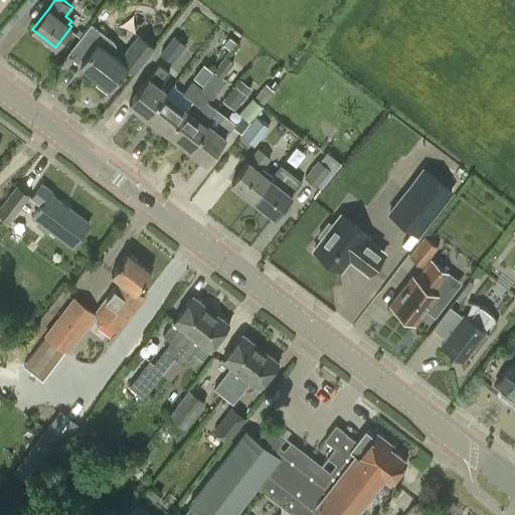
[(118,58),(112,53),(115,49),(116,47),(116,46),(116,44),(115,42),(113,40),(92,23),(67,53),(80,64),(79,65),(109,89),(127,66),(133,71),(154,46),(139,33),(118,58)]
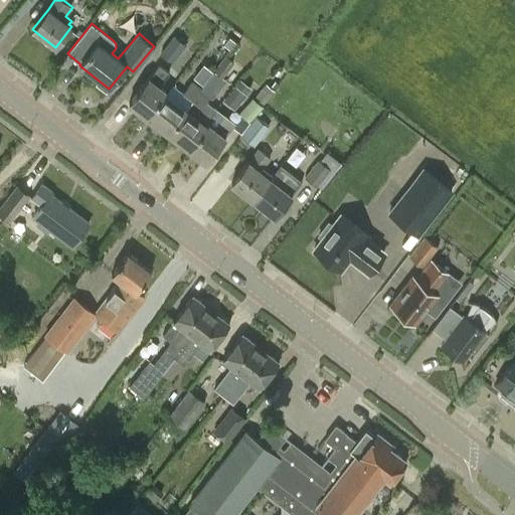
[(229,49),(235,41),(225,33),(218,42),(229,49)]
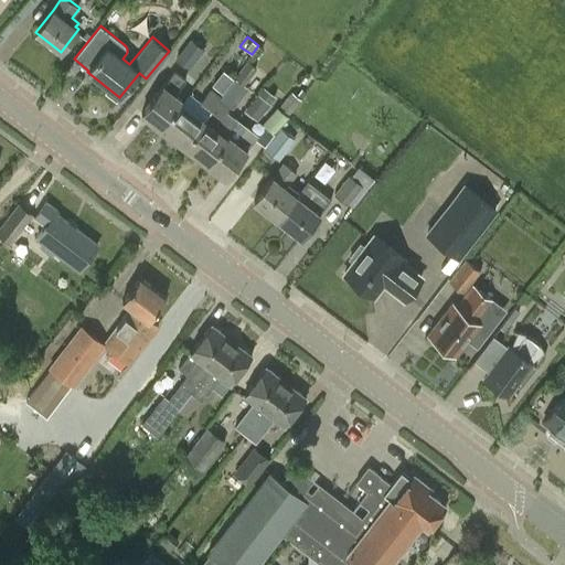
[(191,38),(176,57),(191,68),(206,49),(191,38)]
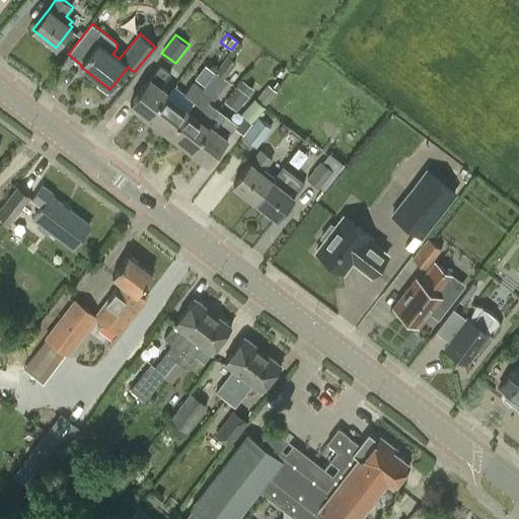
[(236,62),(227,55),(215,71),(216,72),(223,77),(236,62)]
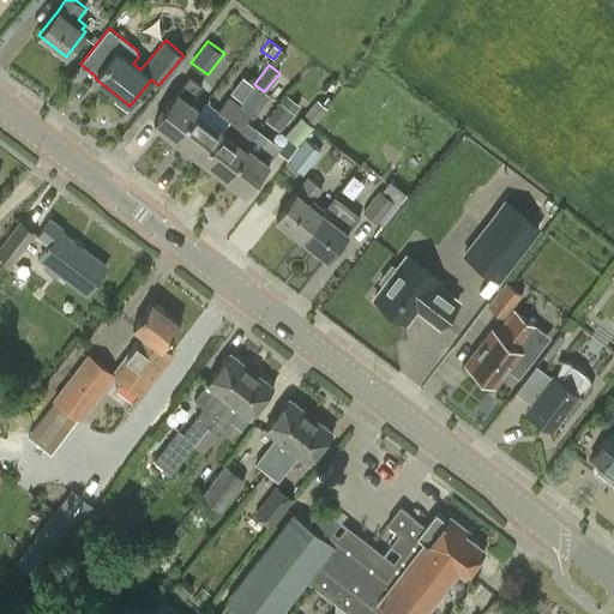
[(190,76),(176,92),(152,124),(172,138),(194,109),(196,109),(197,108),(190,102),(202,85),(190,76)]
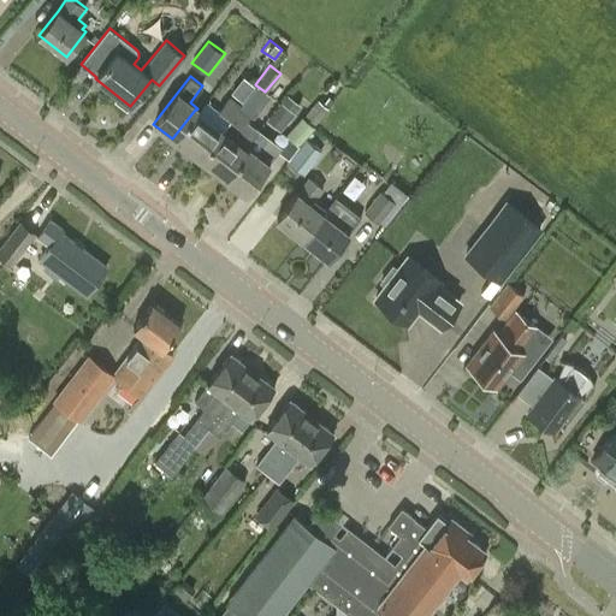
[(199,112),(196,110),(195,110),(172,138),(200,159),(242,105),(229,95),(219,108),(208,101),(199,112)]
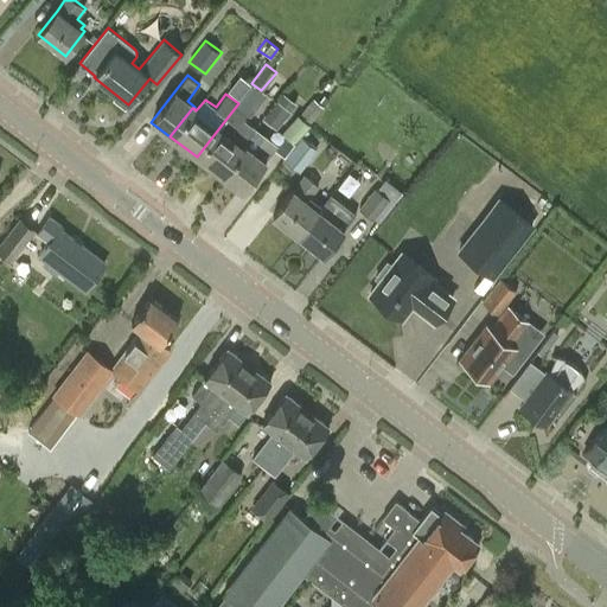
[(250,134),(250,133),(241,145),(243,147),(222,177),(242,192),(266,161),(274,149),(285,158),(308,127),(324,106),(313,97),(300,115),(298,114),(276,144),(255,127),(250,134)]
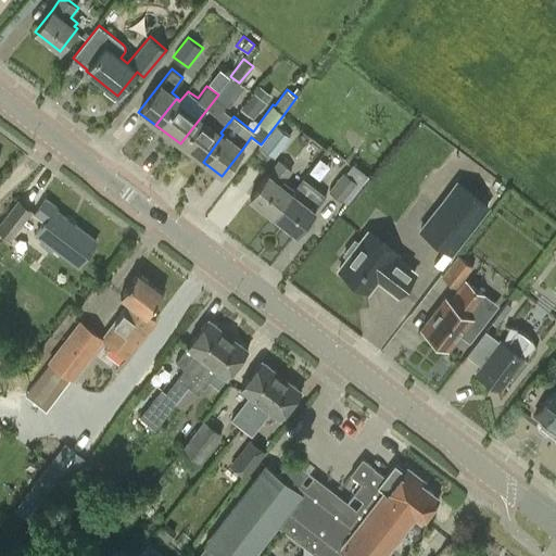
[(253,118),(266,102),(253,92),(240,109),(253,118)]
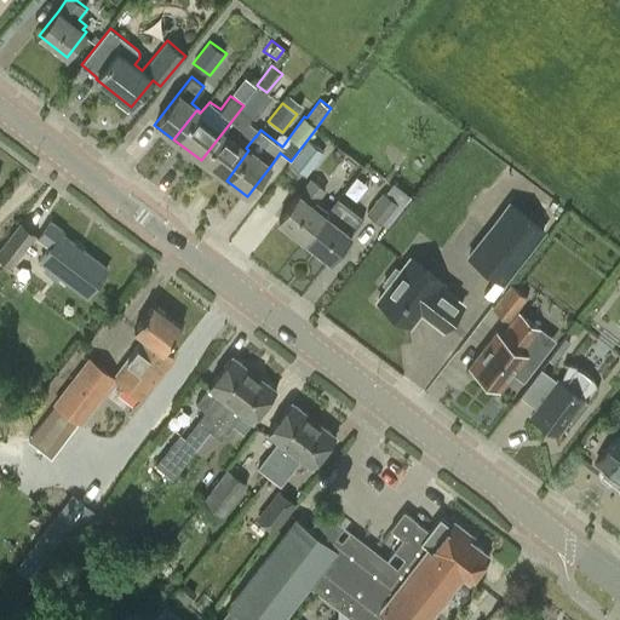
[(254,114),(244,105),(201,160),(227,181),(248,150),(246,148),(256,136),(245,128),(254,114)]
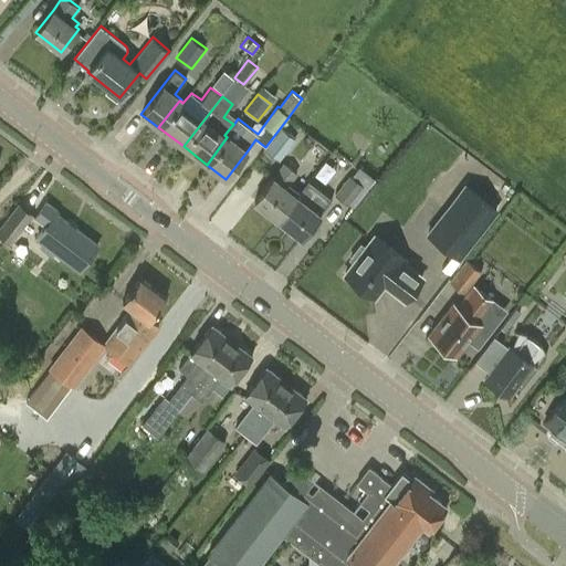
[(282,127),(264,150),(279,160),(296,137),(282,127)]
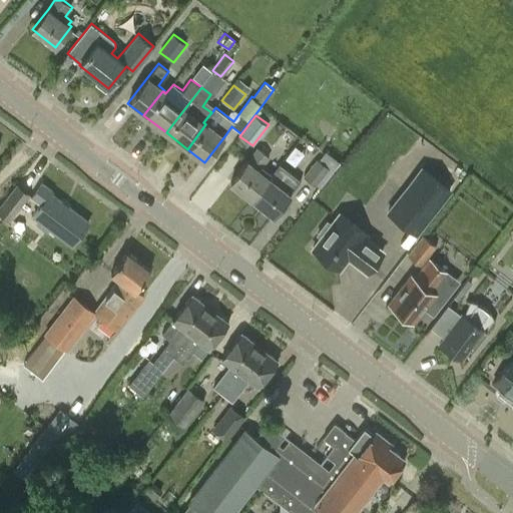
[(258,147),(247,161),(247,160),(229,182),(252,200),(280,164),(280,163),(272,173),(263,167),(271,156),(258,147)]
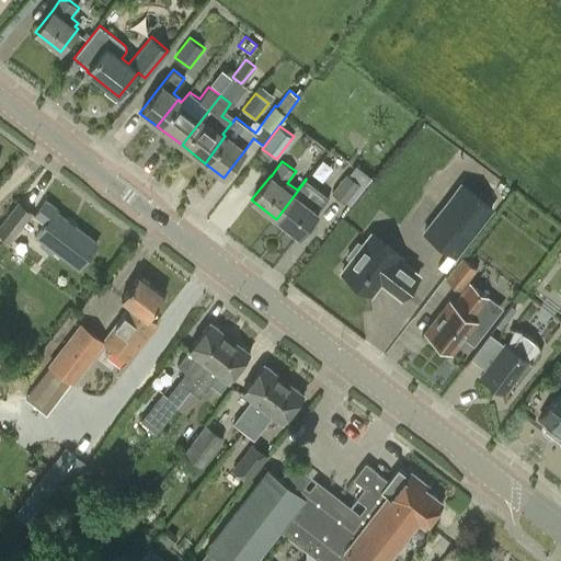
[(355,163),(348,172),(365,183),(370,174),(355,163)]
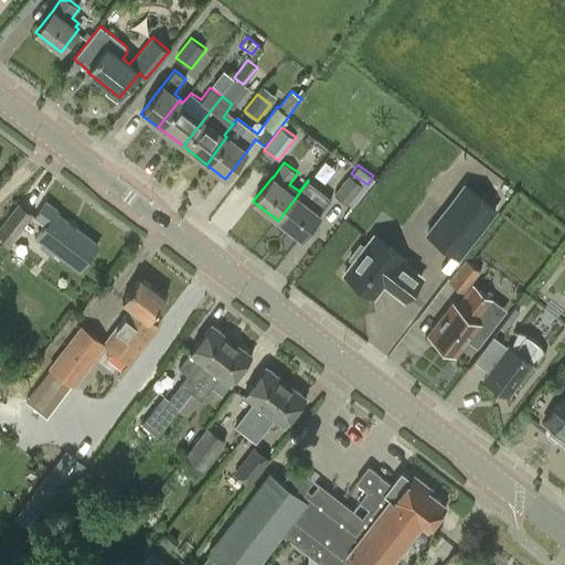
[(350,174),(334,195),(348,204),(363,183),(350,174)]
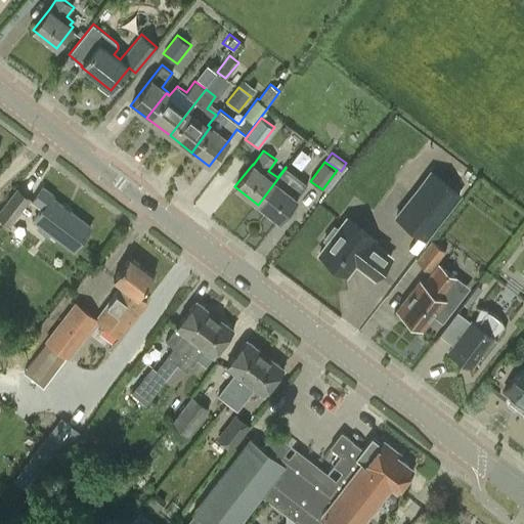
[(308,183),(286,168),(258,205),(279,221),(297,199),(308,183)]
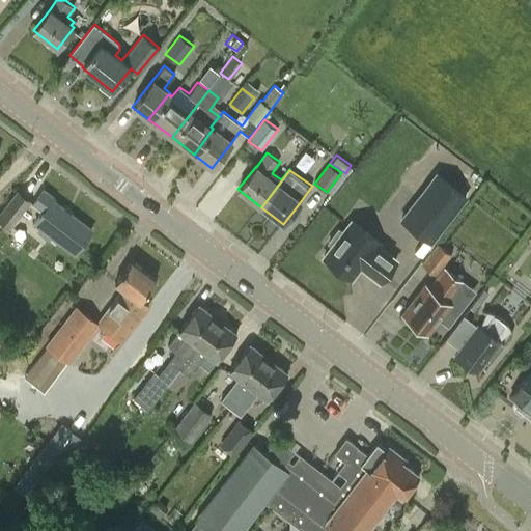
[(435,182),(400,226),(427,246),(460,201),(435,182)]
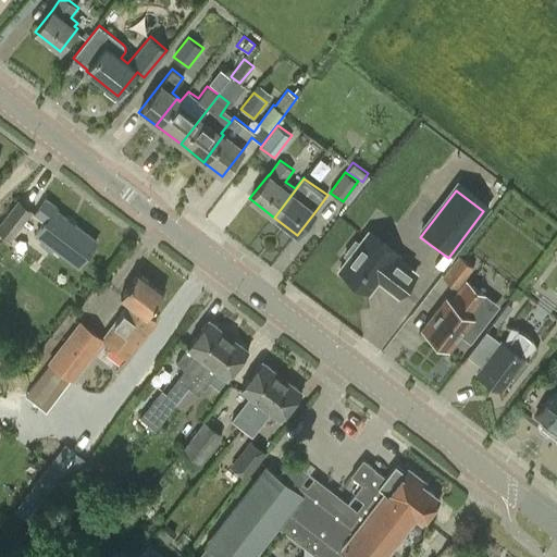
[(0,232),(10,240),(33,210),(17,199),(0,222),(0,232)]
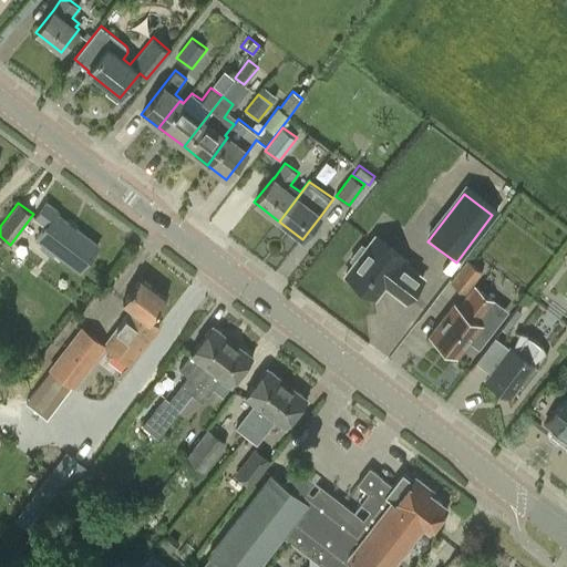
[(45,204),(34,218),(44,227),(35,238),(42,244),(40,247),(50,256),(53,251),(79,271),(98,246),(55,215),(58,213),(45,204)]
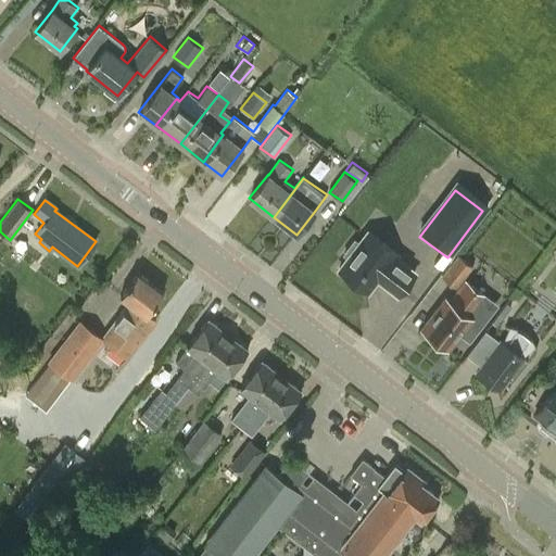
[(396,253),(367,230),(358,242),(354,240),(343,253),(348,256),(339,268),(368,291),(368,290),(379,276),(387,281),(384,285),(397,294),(413,275),(415,272),(394,256),(396,253)]
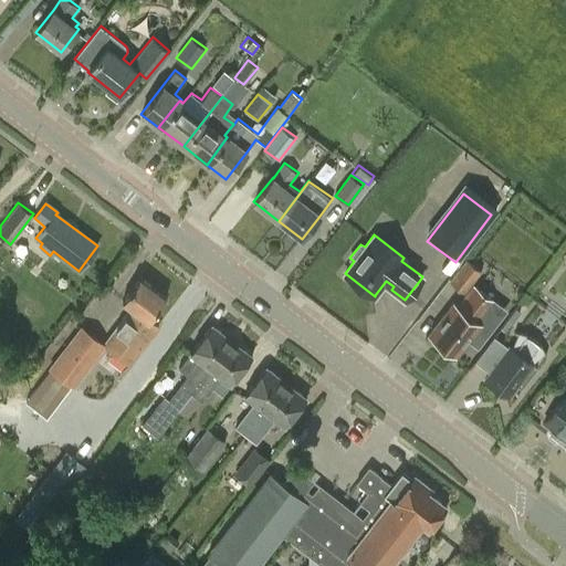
[(463,293),(481,271),(468,260),(450,282),(463,293)]
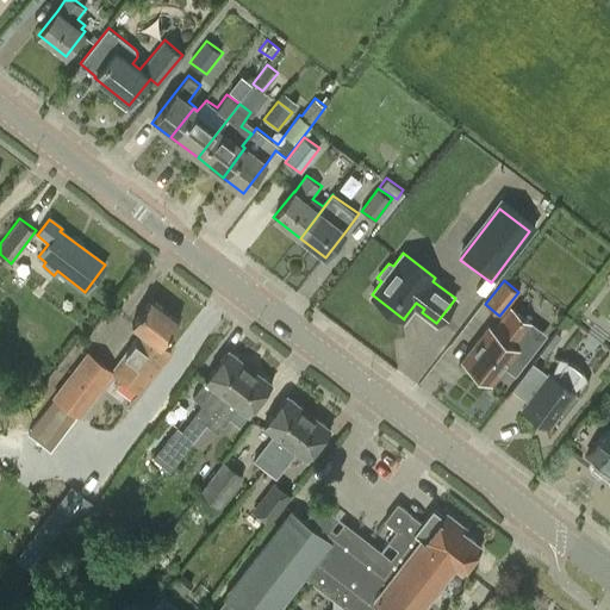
[(50,397),(54,399),(29,433),(50,450),(76,416),(79,418),(112,374),(139,394),(172,352),(161,344),(179,321),(150,299),(131,324),(139,331),(111,369),(86,350),(50,397)]
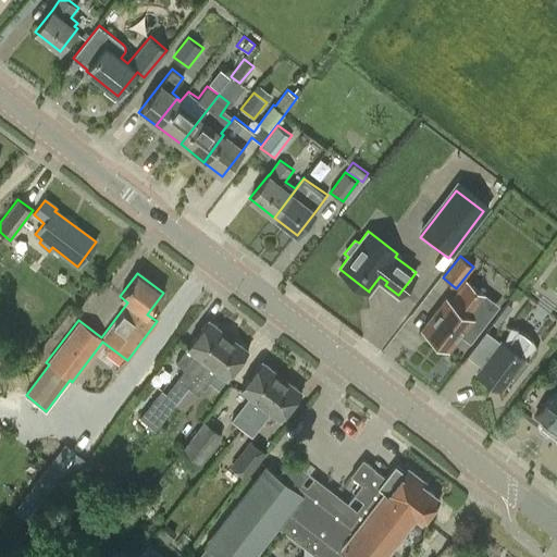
[(466,279),(449,301),(445,298),(433,313),(434,316),(422,331),(435,339),(434,343),(441,348),(444,346),(447,349),(459,334),(461,336),(461,335),(471,342),(483,327),(473,320),(470,318),(486,294),(466,279)]
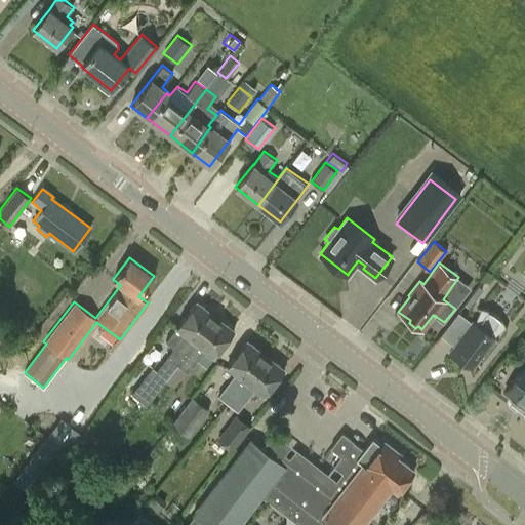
[(197,301),(175,328),(166,341),(173,348),(157,370),(152,366),(131,393),(147,404),(165,380),(214,316),(197,301)]
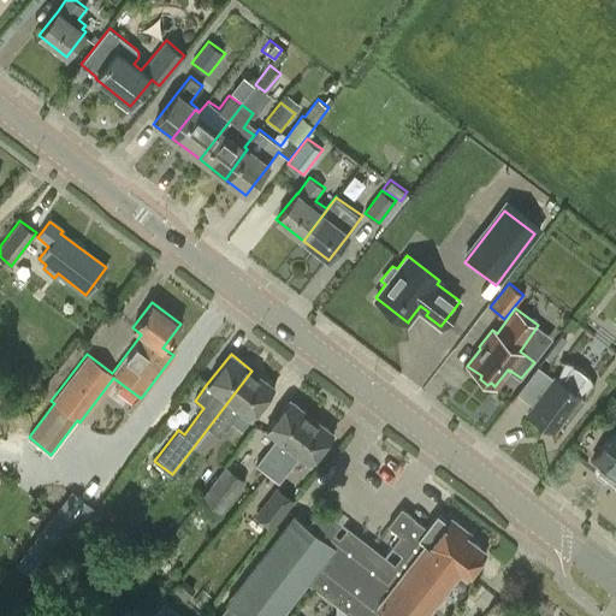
[(556,379),(555,378),(538,366),(517,394),(533,406),(528,413),(554,432),(563,419),(568,422),(585,401),(579,396),(594,383),(588,374),(574,365),(564,361),(556,379)]
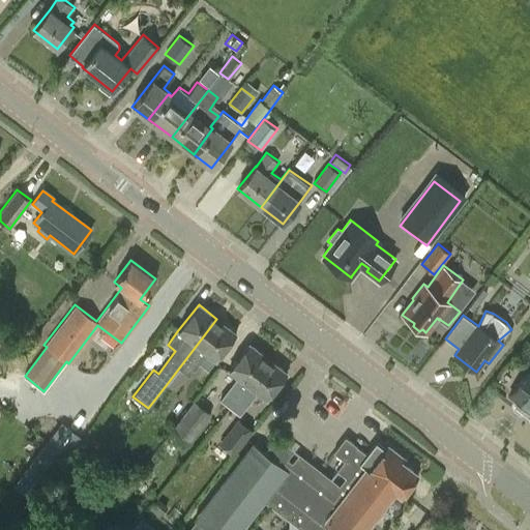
[(235,332),(216,319),(167,384),(176,390),(188,375),(188,376),(206,353),(214,360),(235,332)]
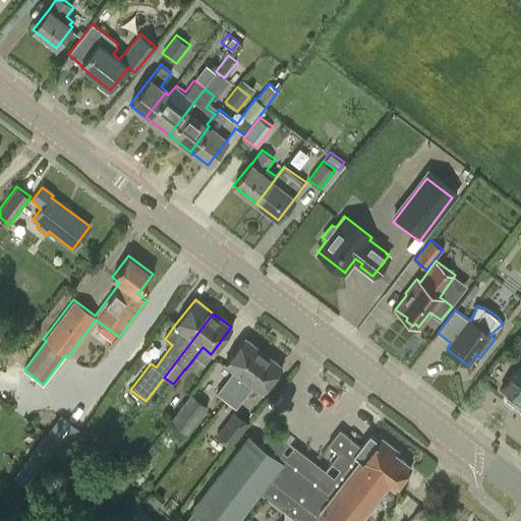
[(238,341),(228,333),(217,346),(227,354),(238,341)]
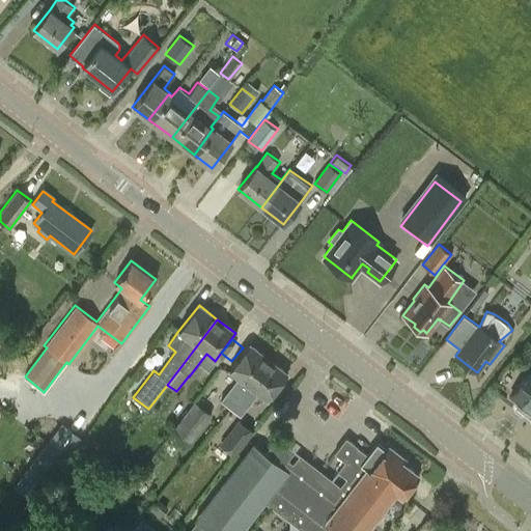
[(228,371),(238,379),(221,400),(230,408),(268,359),(249,344),(228,371)]
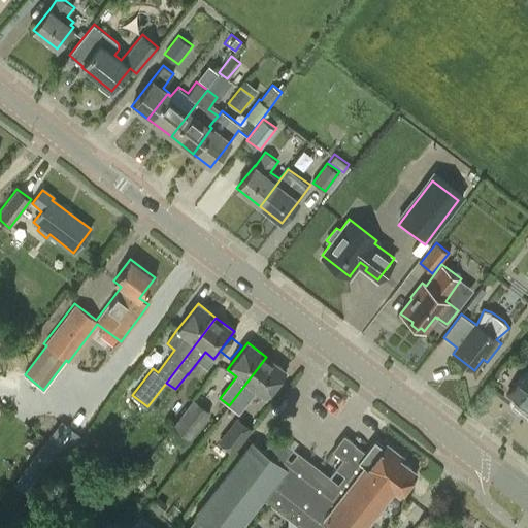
[(266,357),(229,405),(239,414),(256,392),(264,398),(285,370),(266,357)]
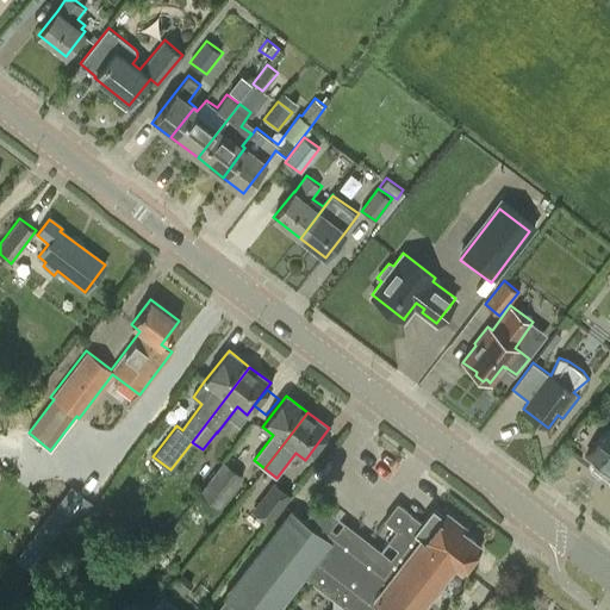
[(609,473),(609,423),(586,455),(609,473)]
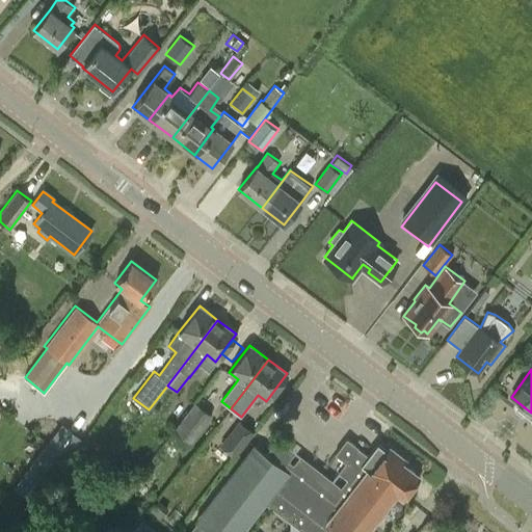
[(191,443),(212,416),(194,402),(174,429),(191,443)]
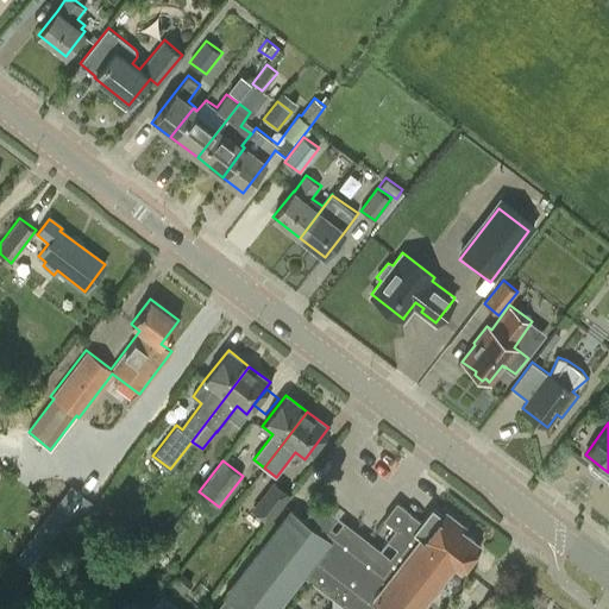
[(292,495),(274,482),(252,510),(269,523),(292,495)]
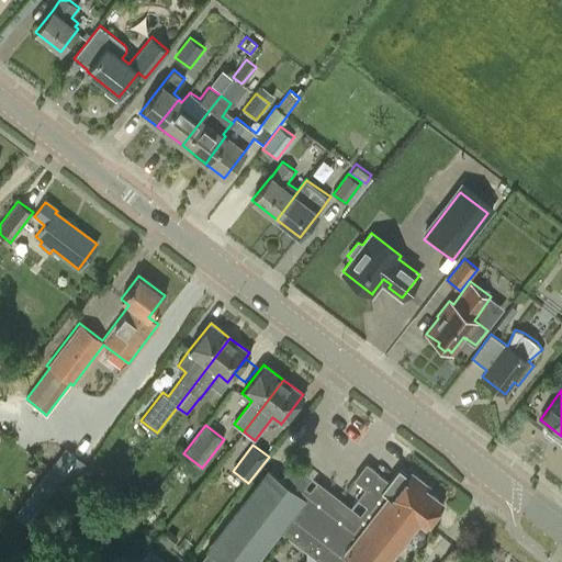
[(308,491),(284,472),(279,480),(267,470),(205,550),(208,551),(200,561),(385,561),(417,521),(424,526),(442,502),(426,490),(428,486),(411,472),(407,476),(397,469),(389,481),(378,473),(378,472),(366,463),(352,480),(363,489),(356,498),(366,506),(355,519),(312,486),(308,491)]
